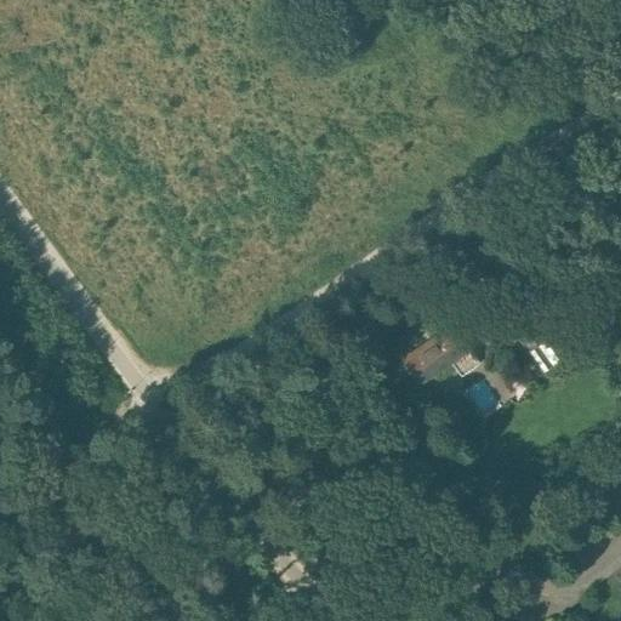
[(559,364),(562,362),(546,340),(554,334),(546,322),(537,328),(529,314),(512,325),(529,351),(528,352),(543,375),(559,364)]
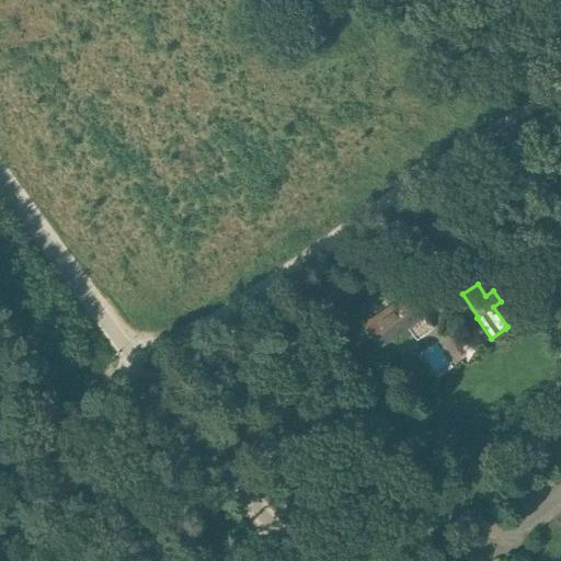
[(384,311),(365,324),(384,351),(412,330),(419,339),(432,329),(411,298),(386,315),(384,311)]
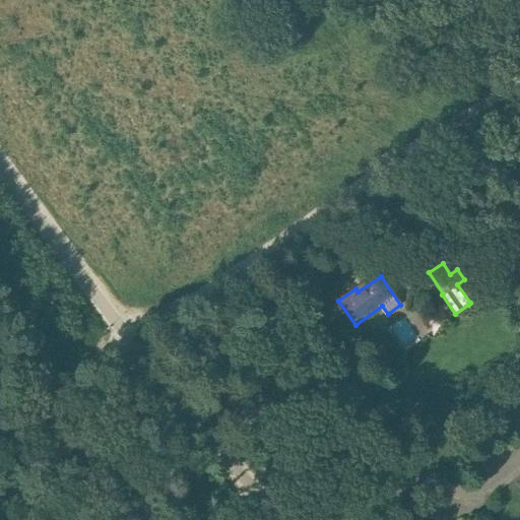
[(334,328),(326,333),(337,349),(345,343),(334,328)]
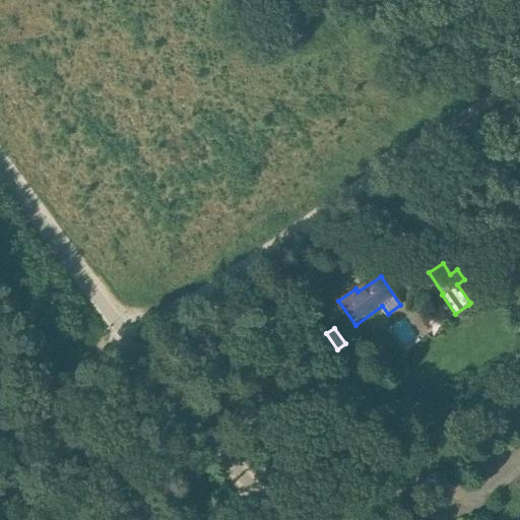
[(498,435),(492,440),(504,455),(510,450),(498,435)]
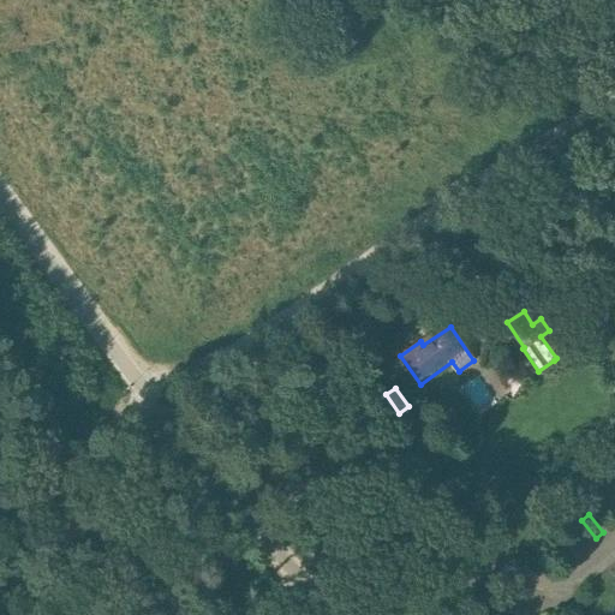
[(569,531),(561,537),(575,554),(583,548),(569,531)]
